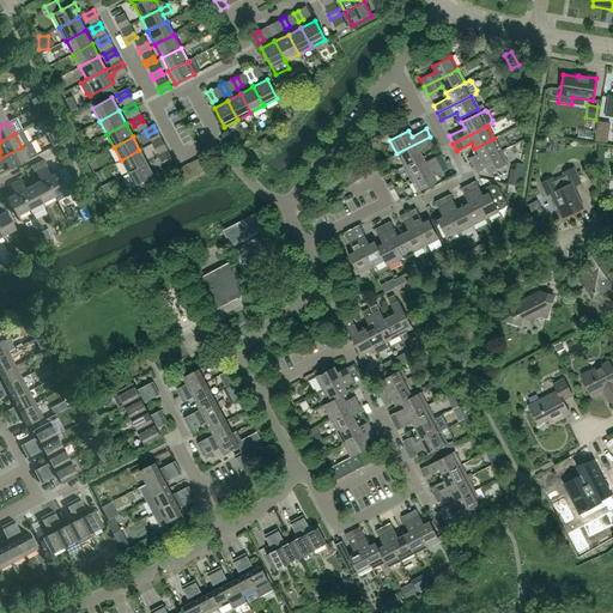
[(430,137),(396,153),(404,167),(422,157),(419,152),(435,144),(430,137)]
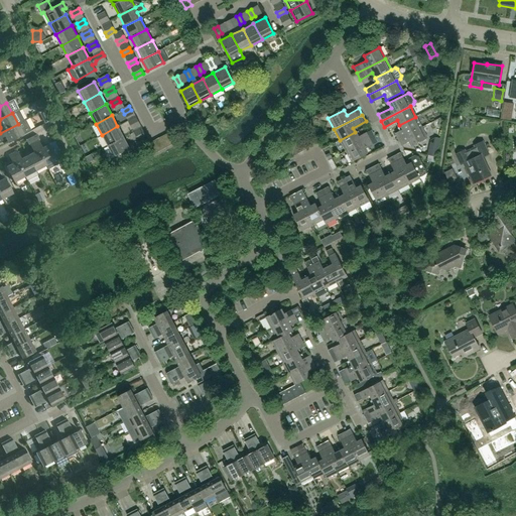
[(137,121),(135,117),(127,121),(129,125),(137,121)]
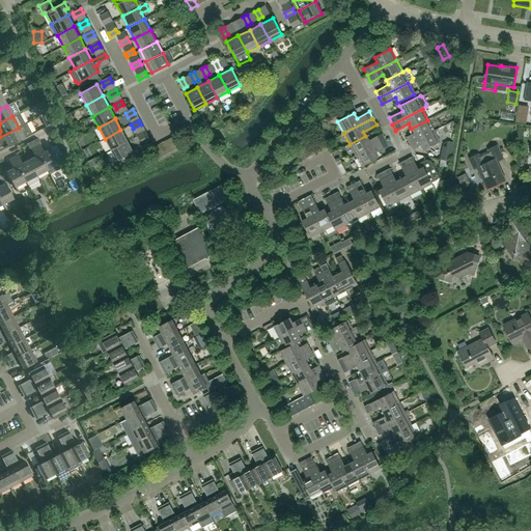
[(427,120),(411,129),(414,133),(406,137),(410,143),(434,131),(427,120)]
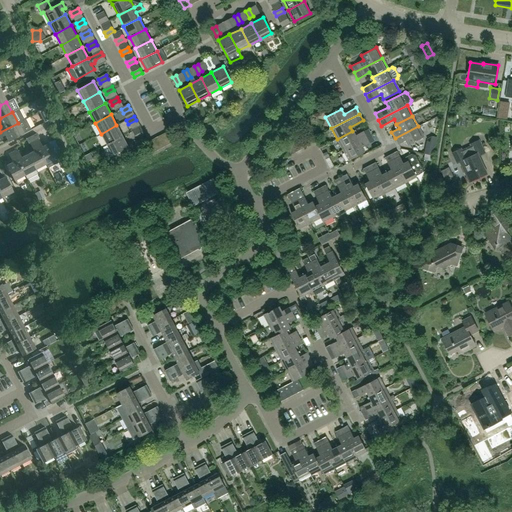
[(23,134),(18,123),(0,132),(0,140),(2,139),(3,137),(2,136),(5,135),(8,142),(23,134)]
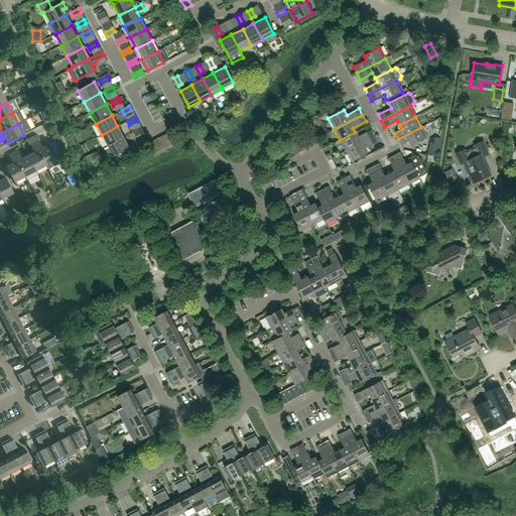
[(123,137),(117,126),(102,135),(107,145),(123,137)]
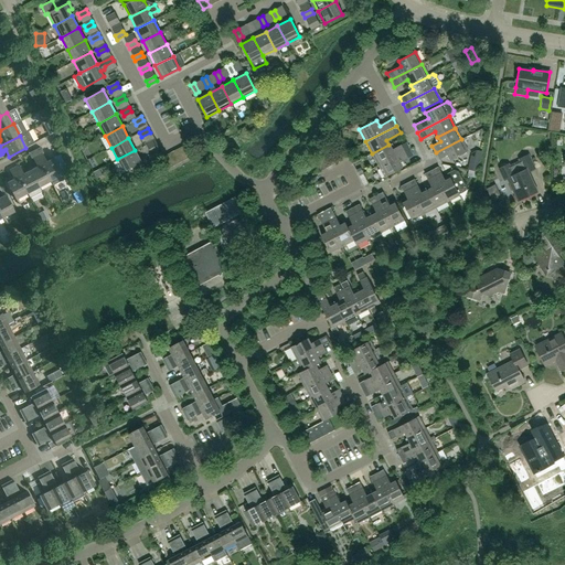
[(461,139),(436,152),(439,160),(447,156),(450,161),(467,151),(461,139)]
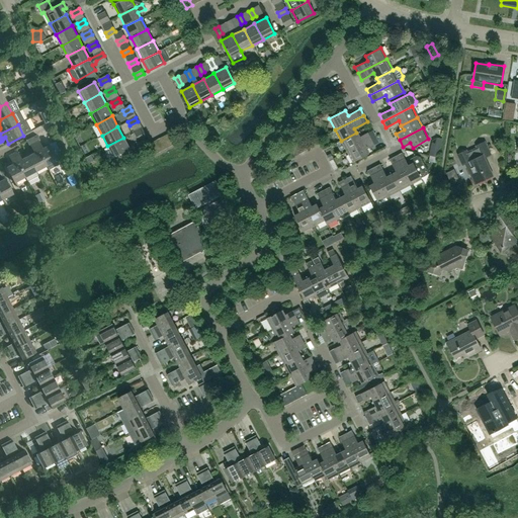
[(144,133),(142,128),(134,133),(136,137),(144,133)]
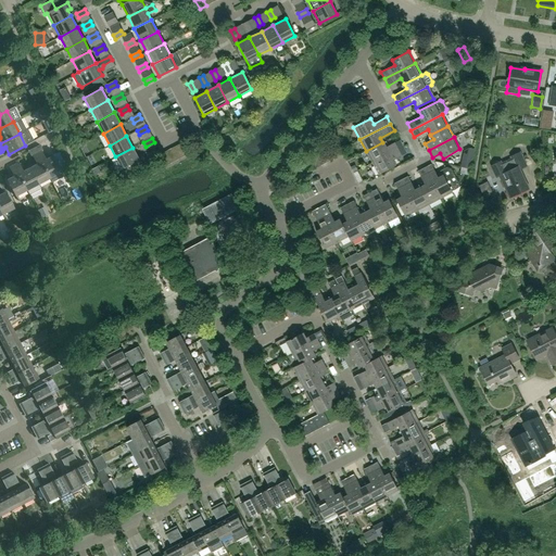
[(386,147),(382,142),(366,151),(371,163),(403,147),(400,140),(393,143),(386,147)]
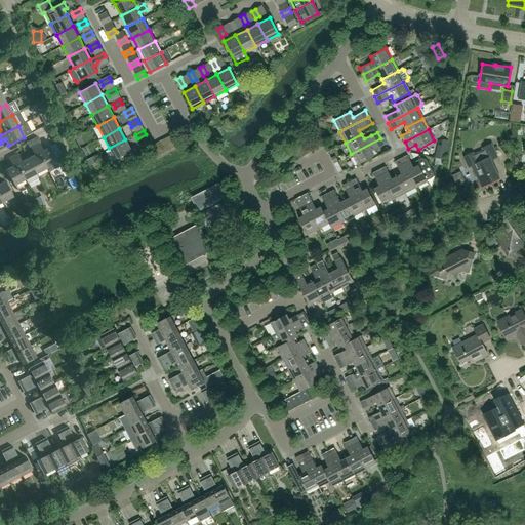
[(178,145),(172,134),(167,136),(173,148),(178,145)]
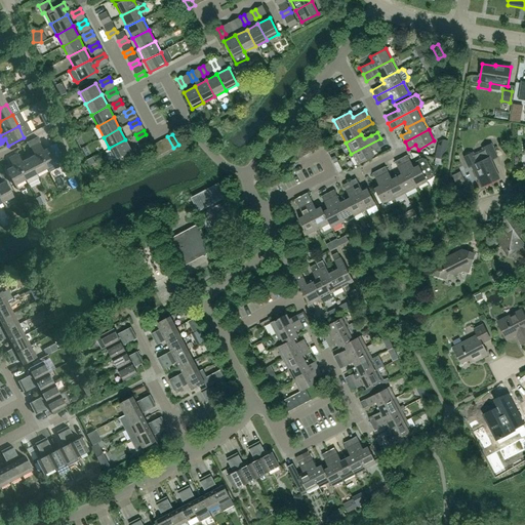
[(318,134),(313,137),(318,148),(323,146),(318,134)]
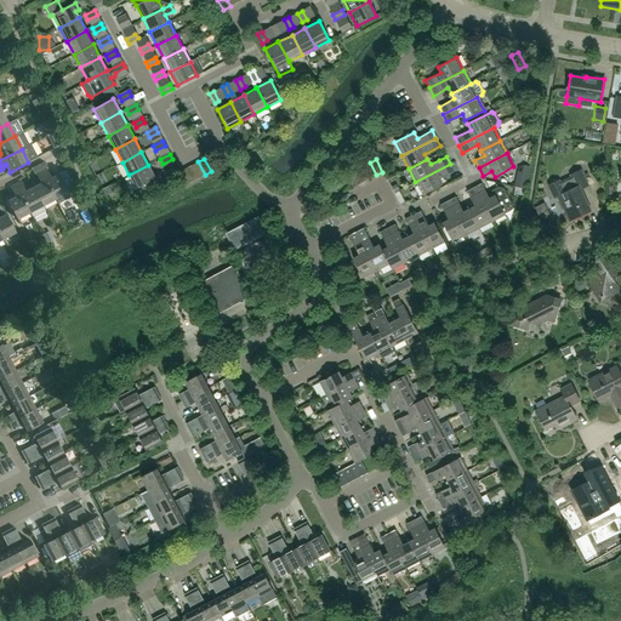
[(44,161),(38,165),(56,199),(72,191),(74,195),(73,197),(75,201),(80,198),(78,194),(64,169),(57,172),(58,174),(51,178),(46,169),(47,167),(44,161)]
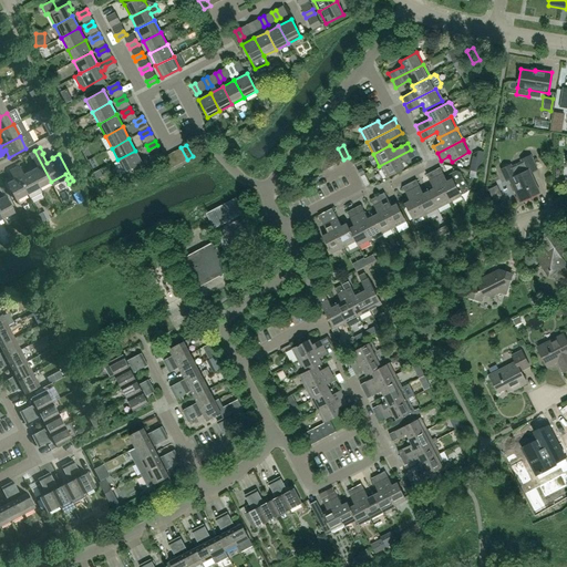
[(181,147),(175,151),(182,163),(187,160),(181,147)]
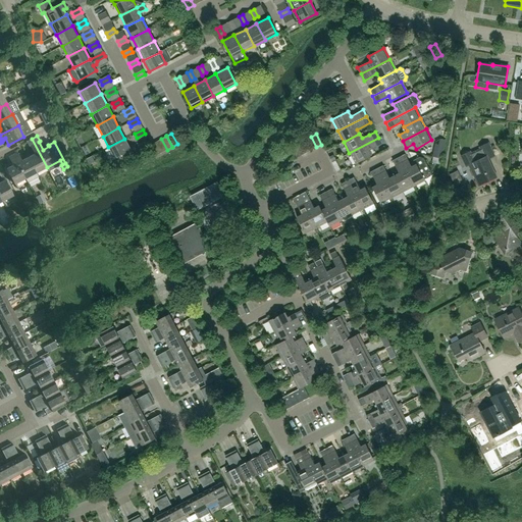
[(316,147),(311,137),(310,137),(306,139),(311,150),(316,147)]
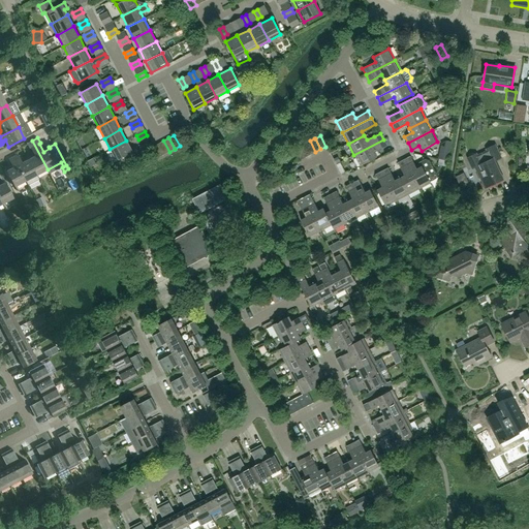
[(386,146),(383,139),(353,155),(360,166),(376,158),(373,153),(381,149),(380,149),(386,146)]
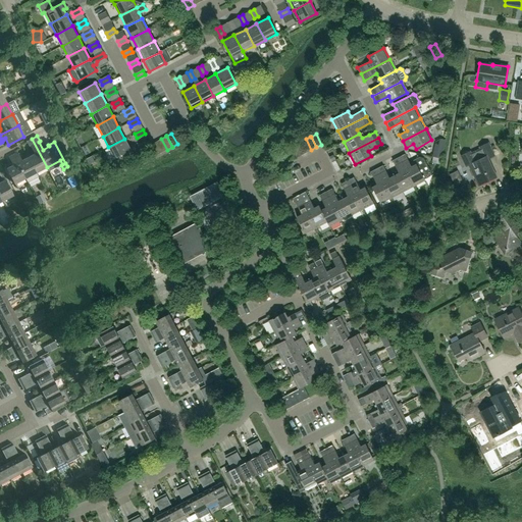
[(47,167),(32,139),(27,142),(29,147),(30,146),(34,154),(28,157),(36,173),(47,167)]
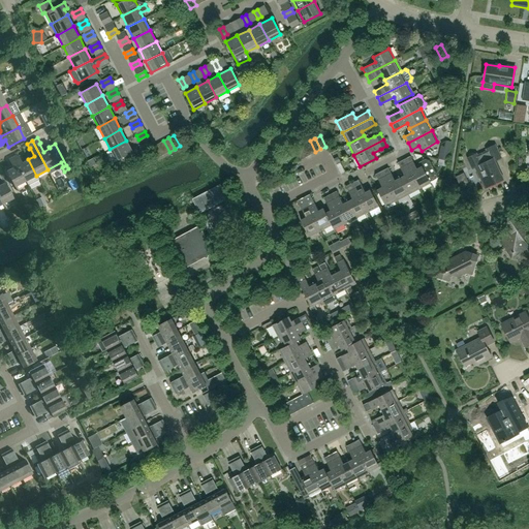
[(132,152),(126,141),(110,149),(119,167),(130,161),(127,155),(132,152)]
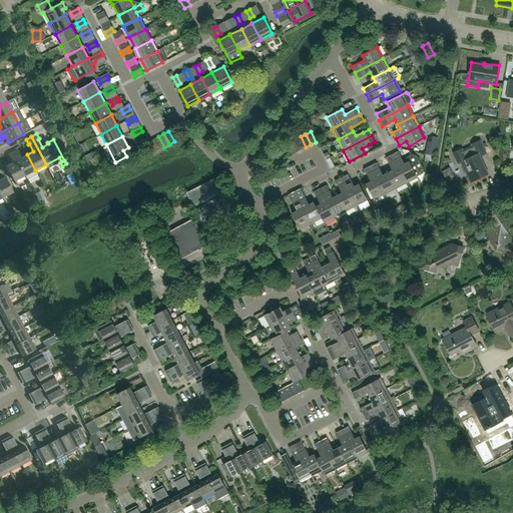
[(164,147),(158,136),(153,139),(159,150),(164,147)]
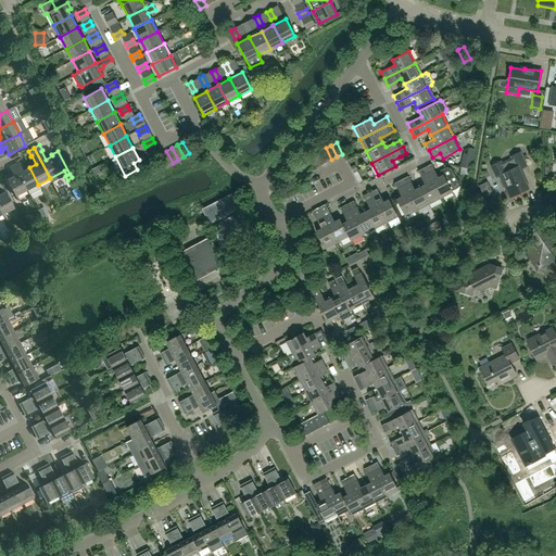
[(331,160),(326,148),(320,151),(326,163),(331,160)]
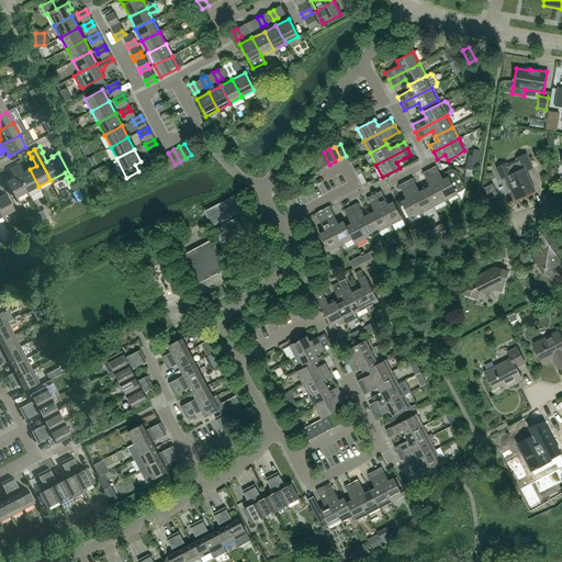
[(472,156),(468,155),(464,169),(474,171),(480,150),(473,149),(472,156)]
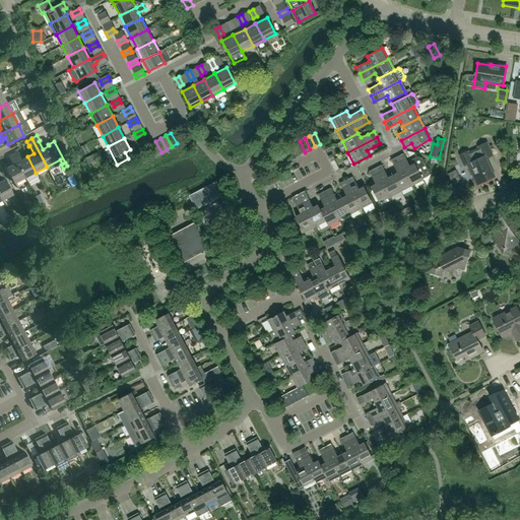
[(161,152),(155,141),(150,144),(155,154),(161,152)]
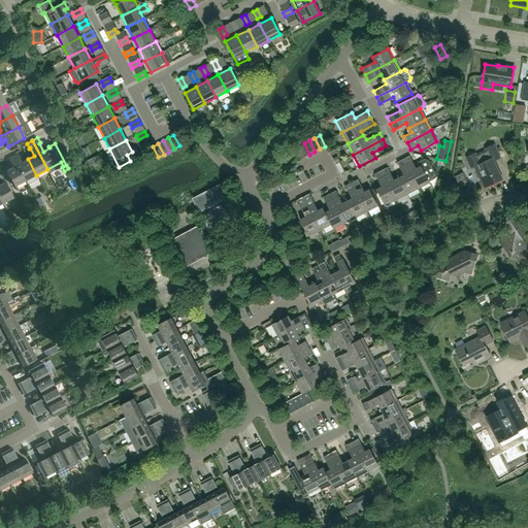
[(304,143),(299,146),(304,157),(309,155),(304,143)]
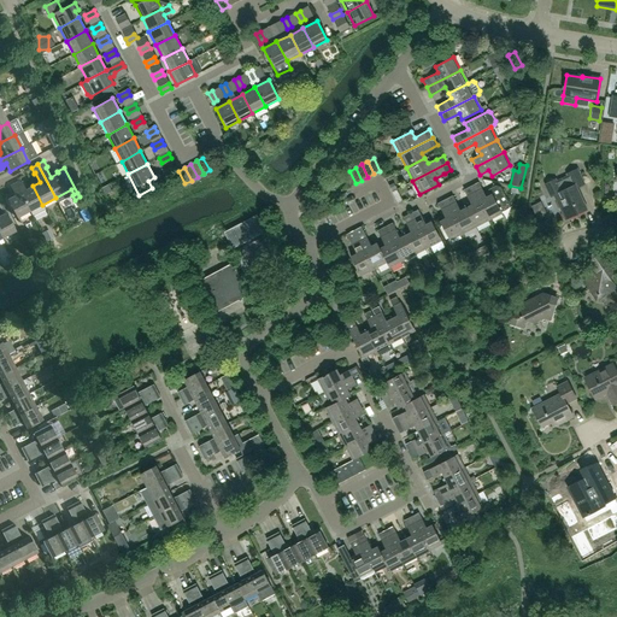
[(565,174),(566,176),(556,181),(554,180),(544,184),(550,197),(553,195),(564,219),(587,210),(576,188),(583,184),(576,169),(565,174)]
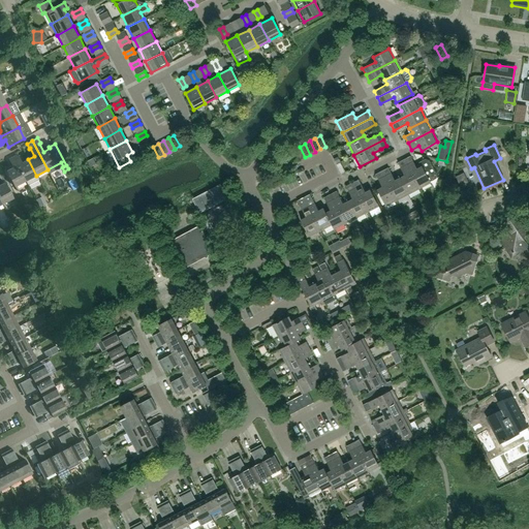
[(305,157),(300,147),(293,149),(300,160),(305,157)]
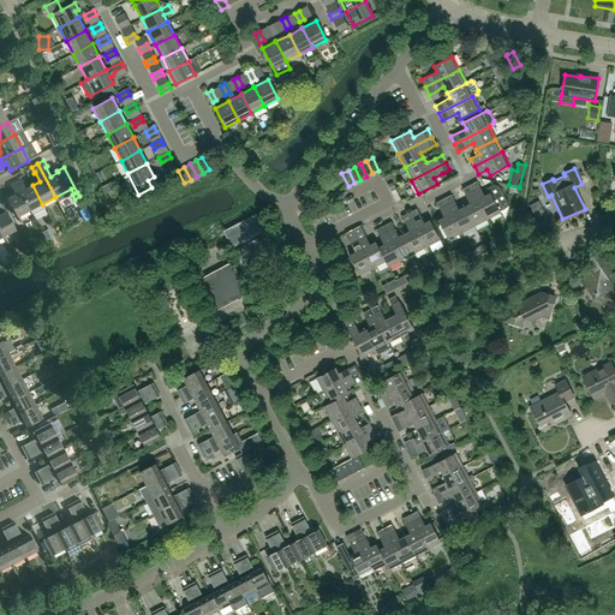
[(21,180),(15,183),(30,210),(42,204),(33,185),(25,190),(21,180)]
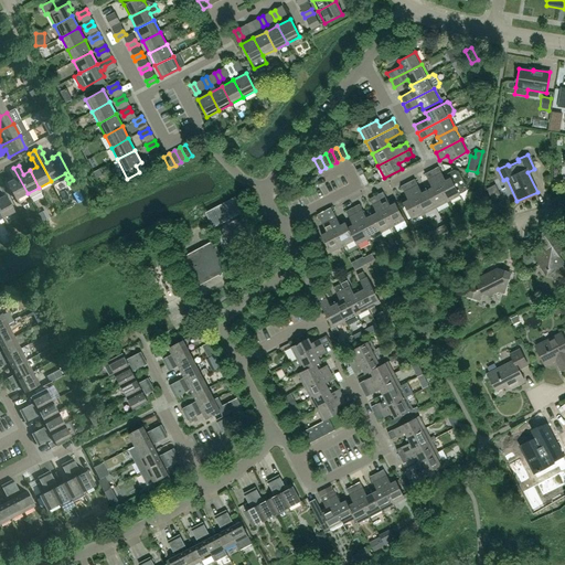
[(437,167),(430,170),(447,202),(459,195),(458,194),(465,191),(466,188),(458,171),(454,170),(447,174),(449,179),(445,181),(437,167)]
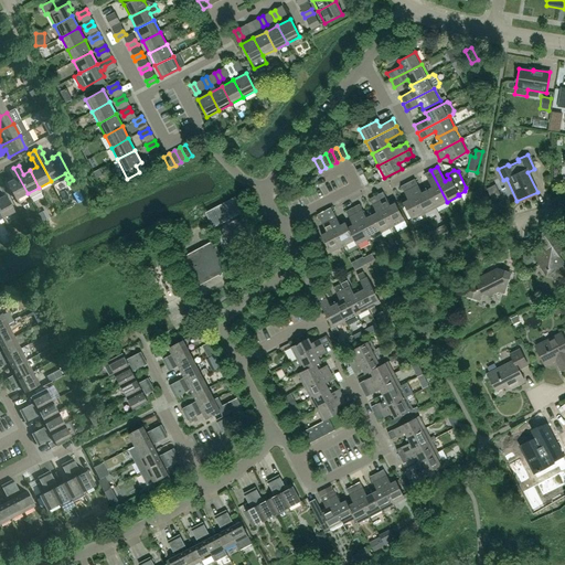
[(13,168),(9,170),(13,179),(7,183),(16,200),(28,193),(13,168)]
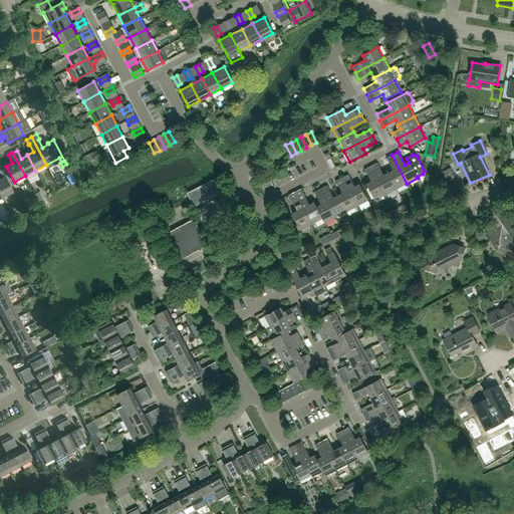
[(392,155),(386,159),(393,172),(388,174),(396,189),(407,184),(392,155)]
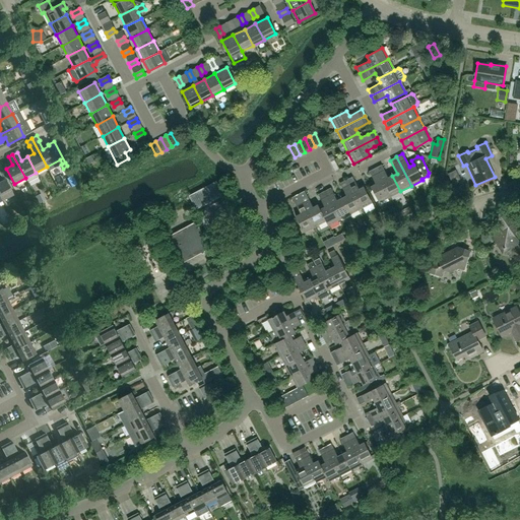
[(388,178),(381,165),(375,169),(389,197),(400,191),(392,176),(388,178)]
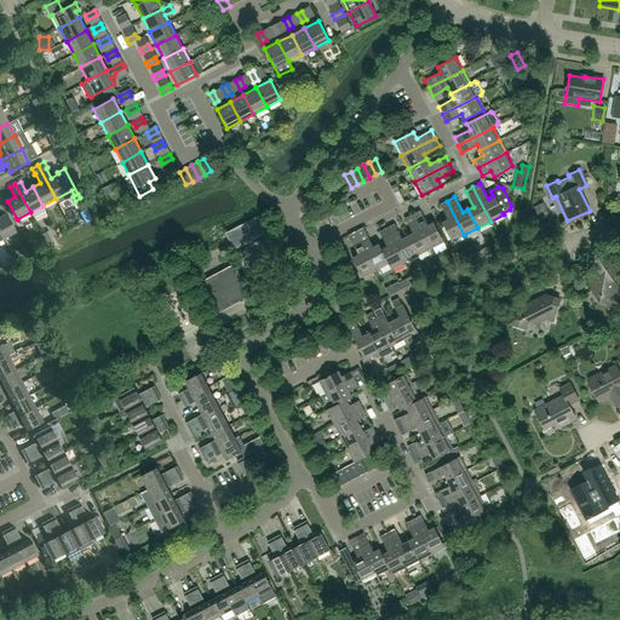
[(447,201),(440,205),(447,220),(441,223),(451,242),(464,235),(447,201)]
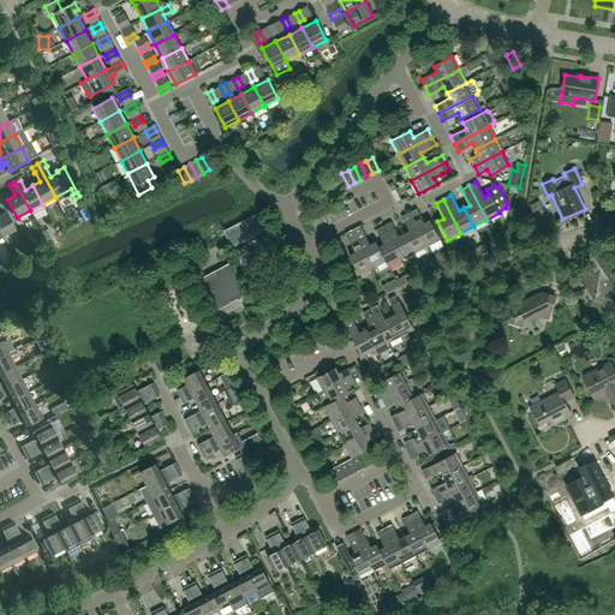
[(424,224),(423,221),(416,209),(408,213),(427,246),(440,240),(429,221),(424,224)]
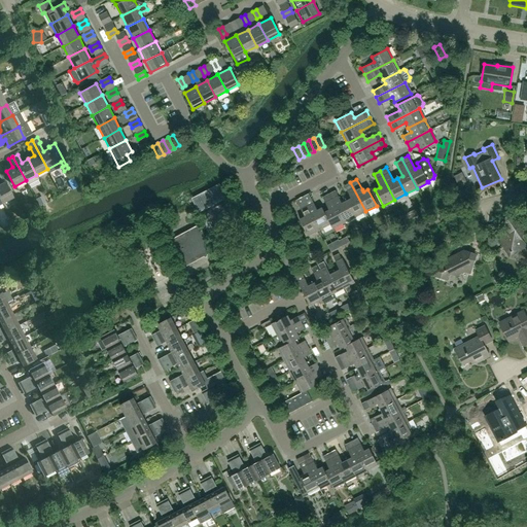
[(0,199),(2,203),(12,197),(5,182),(0,183),(0,199)]
